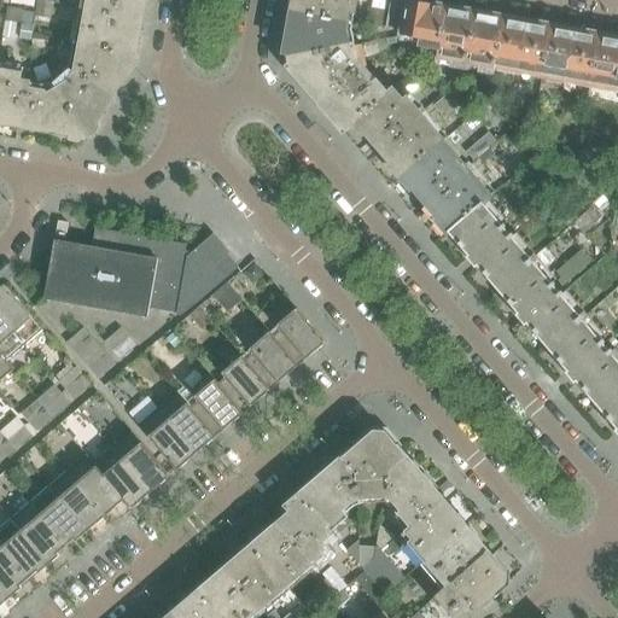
[(136,53),(145,0),(86,0),(79,44),(136,53)]
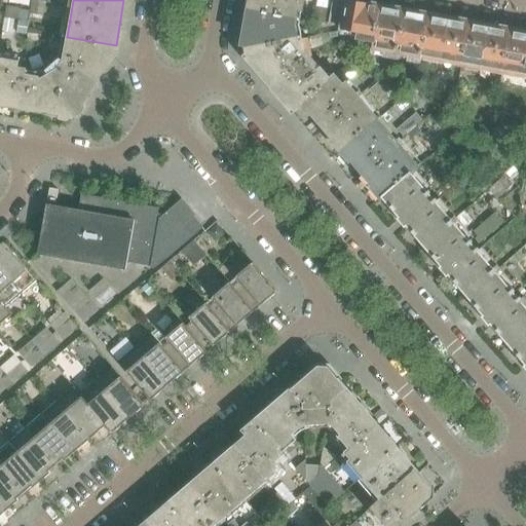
[(302,12),(304,0),(249,0),(245,30),(241,44),(245,45),(247,51),(299,42),(295,27),(298,11),(302,12)]
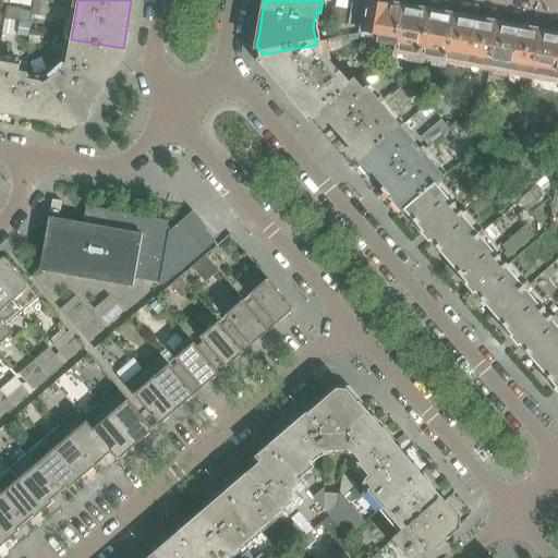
[(395,46),(402,7),(367,0),(354,0),(353,11),(332,7),(329,24),(363,29),(362,33),(379,36),(378,43),(395,46)]
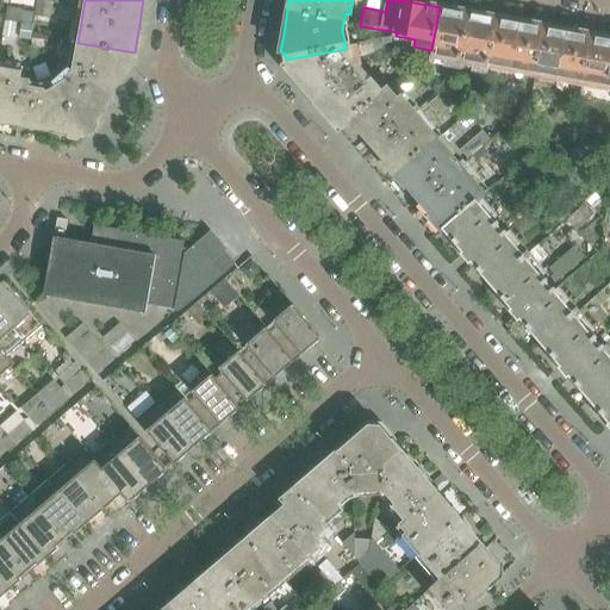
[(42,18),(45,2),(38,1),(35,17),(42,18)]
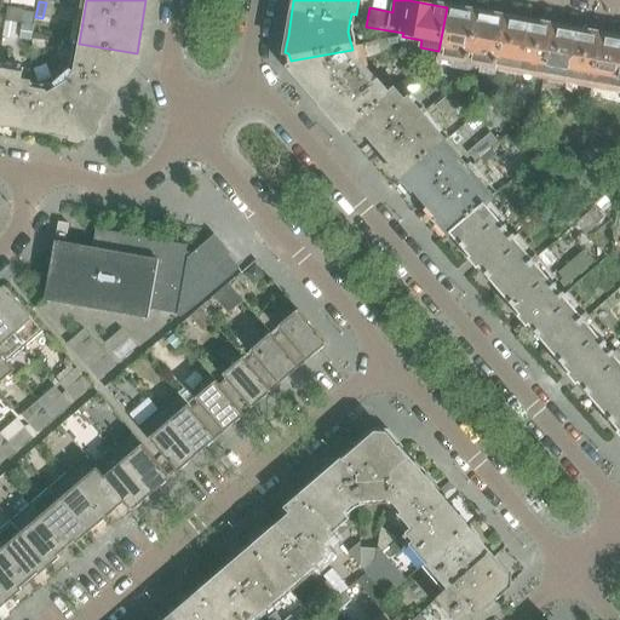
[(466,69),(468,65),(476,12),(447,7),(438,51),(437,59),(452,63),(452,67),(466,69)]
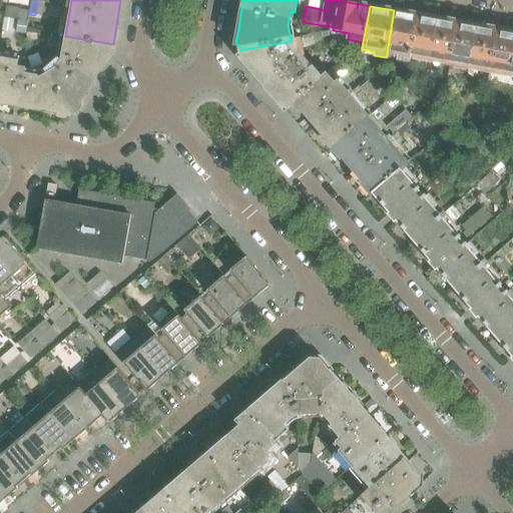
[(26,20),(27,13),(28,12),(17,10),(16,18),(26,20)]
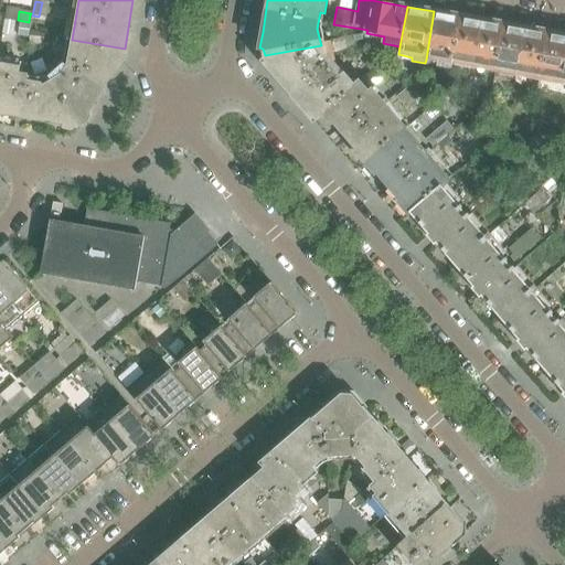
[(452,61),(460,16),(434,11),(426,60),(439,62),(438,66),(451,68),(452,61)]
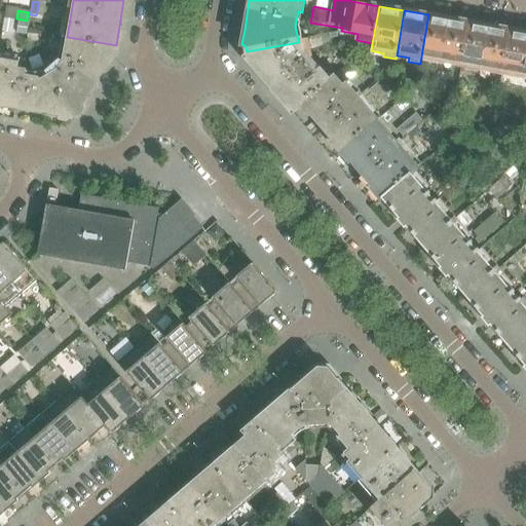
[(461,64),(468,24),(463,23),(463,22),(454,20),(453,21),(447,20),(447,19),(428,14),(421,57),(461,64)]
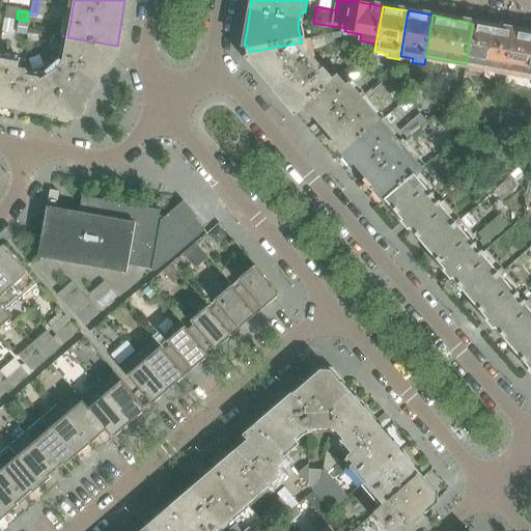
[(507,72),(514,31),(509,30),(509,29),(499,27),(499,28),(492,27),(492,26),(479,23),(478,25),(473,24),(466,64),(463,84),(469,85),(471,77),(485,79),(487,68),(507,72)]
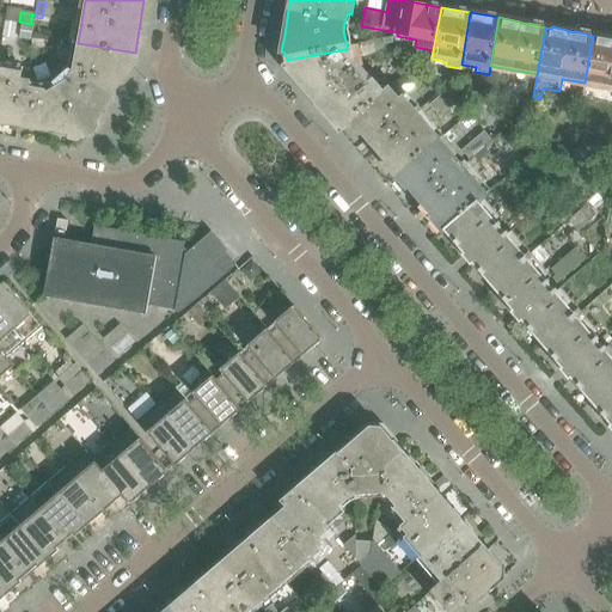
[(611,37),(599,36),(599,37),(593,36),(585,83),(611,87),(611,37)]
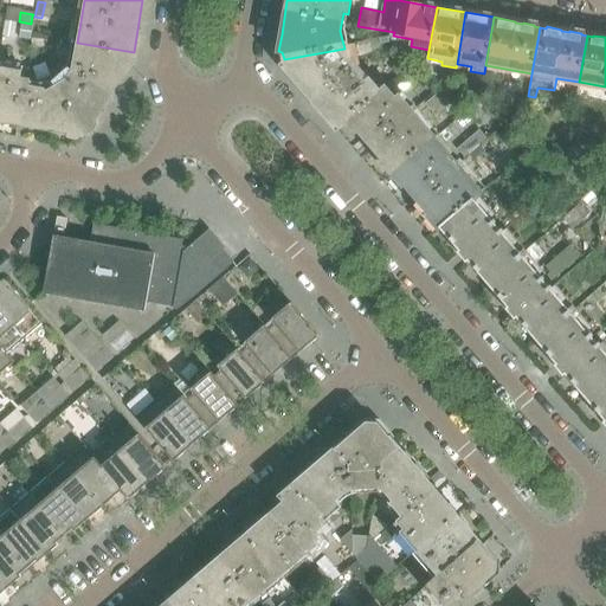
[(33,37),(32,47),(32,49),(42,50),(45,46),(46,39),(33,37)]
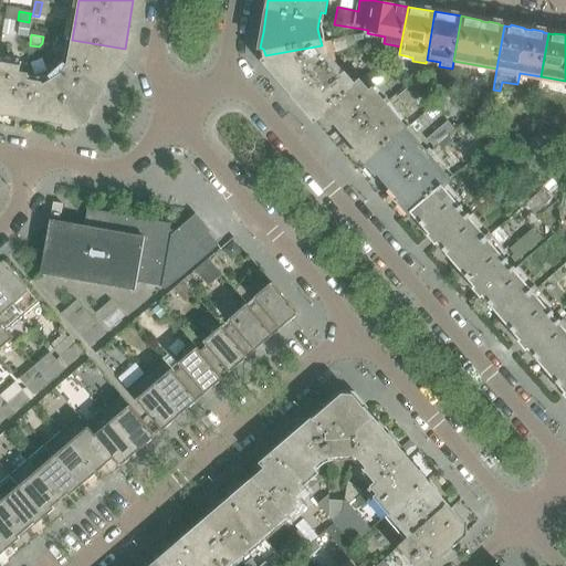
[(82,125),(118,63),(124,52),(125,49),(72,40),(66,67),(60,77),(52,81),(77,124),(82,125)]
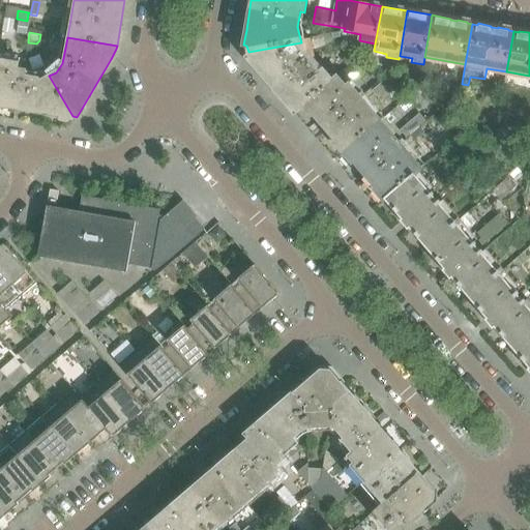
[(28,42),(26,53),(38,52),(36,43),(28,42)]
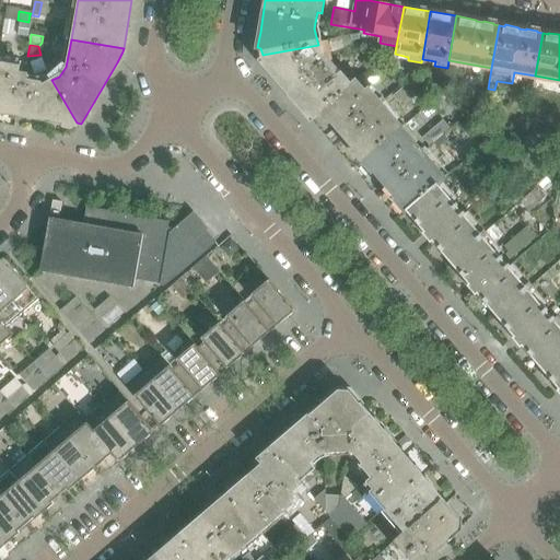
[(337,76),(325,61),(321,57),(318,45),(263,55),(264,59),(260,61),(311,119),(322,111),(357,80),(356,79),(351,83),(341,72),(337,76)]
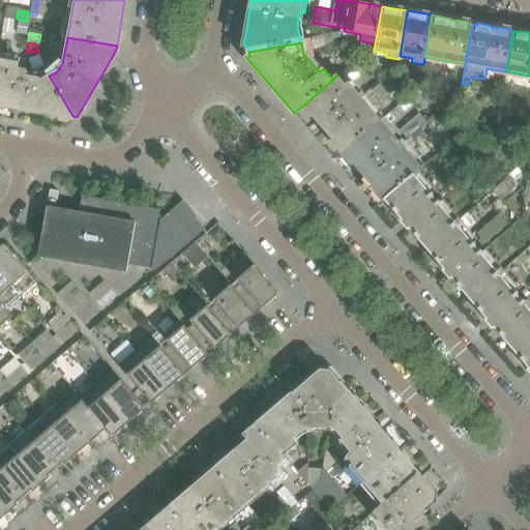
[(346,67),(354,59),(348,52),(340,61),(346,67)]
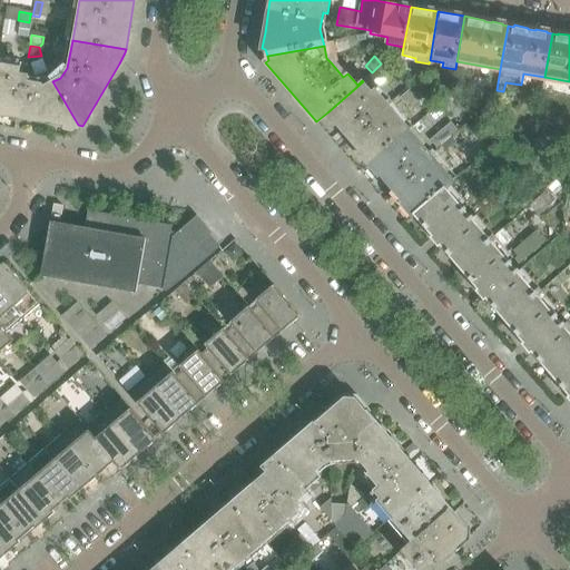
[(399,77),(402,60),(392,58),(390,70),(399,77)]
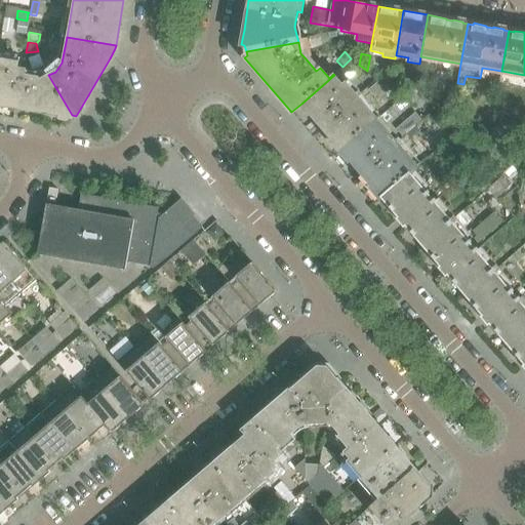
[(72,115),(48,75),(38,81),(36,79),(24,76),(24,72),(14,70),(15,64),(0,59),(0,104),(72,117),(72,115)]
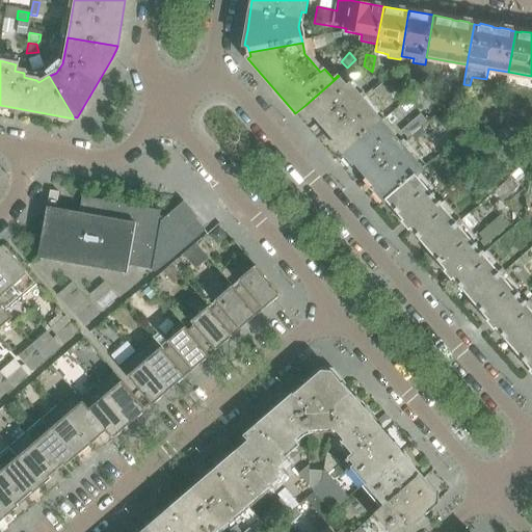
[(382,120),(363,97),(350,82),(347,85),(339,76),(306,105),(345,152),(382,120)]
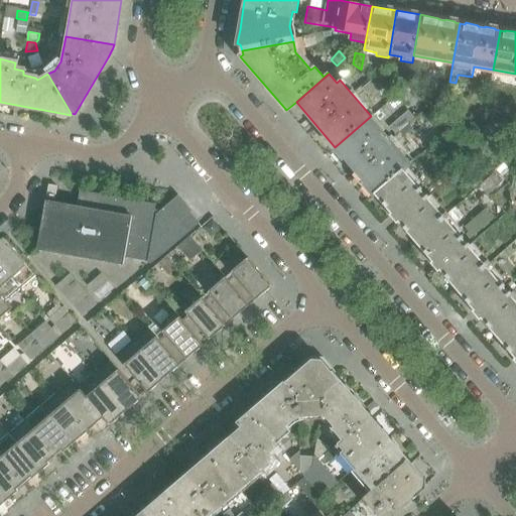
[(381,91),(372,81),(362,90),(371,100),(381,91)]
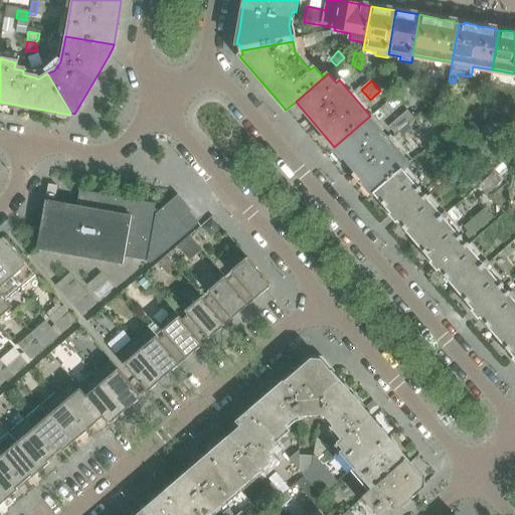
[(437,116),(430,108),(420,115),(427,123),(437,116)]
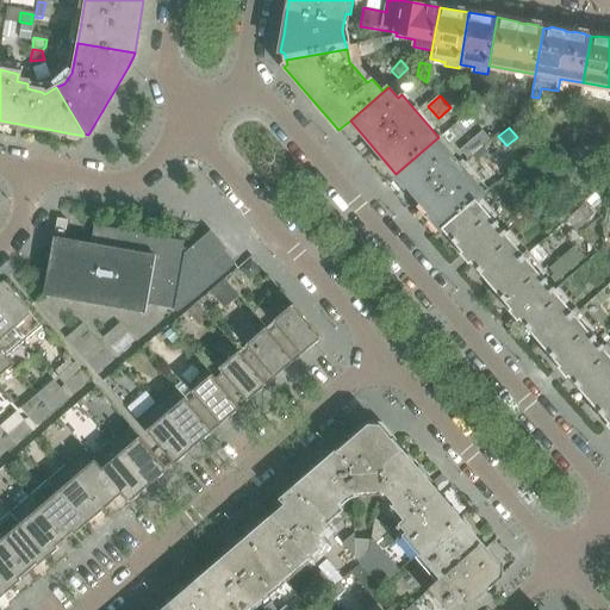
[(467,159),(490,139),(483,131),(460,151),(467,159)]
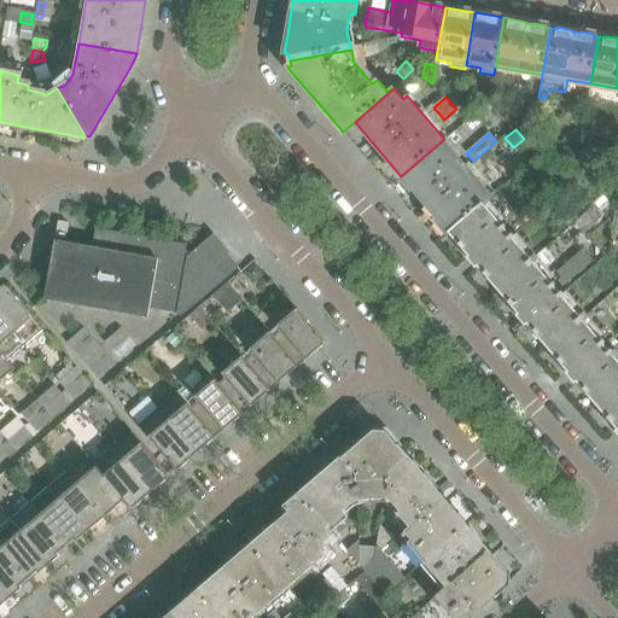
[(491,196),(468,168),(444,139),(401,176),(449,232),(491,196)]
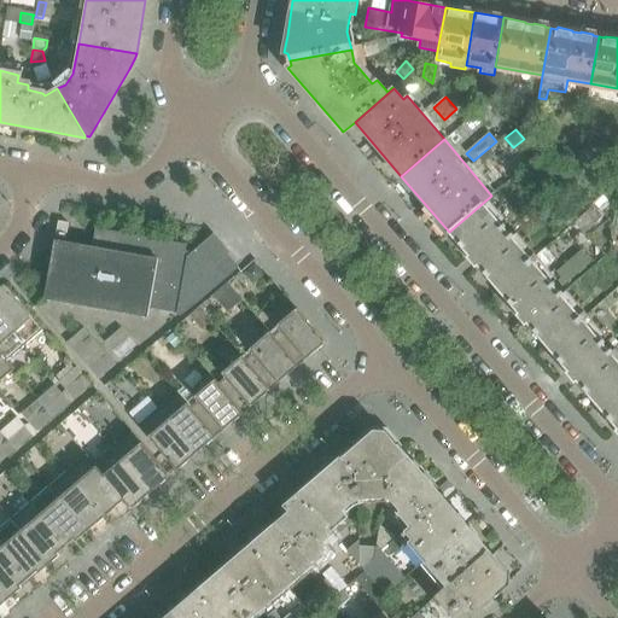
[(483,164),(494,155),(489,149),(478,158),(483,164)]
